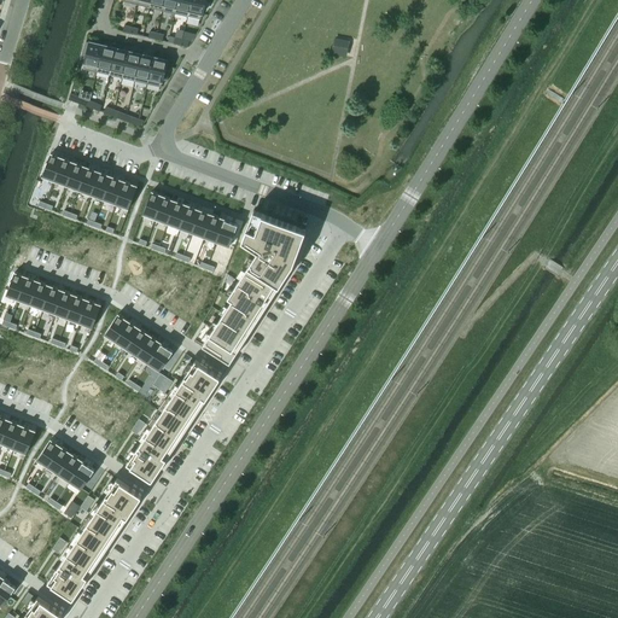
[(162,11),(164,0),(151,0),(150,7),(162,11)]
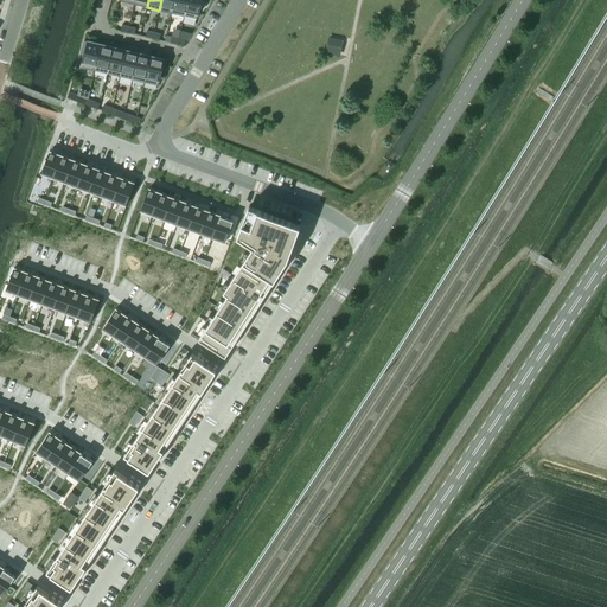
[(172,13),(174,0),(161,0),(159,11),(172,13)]
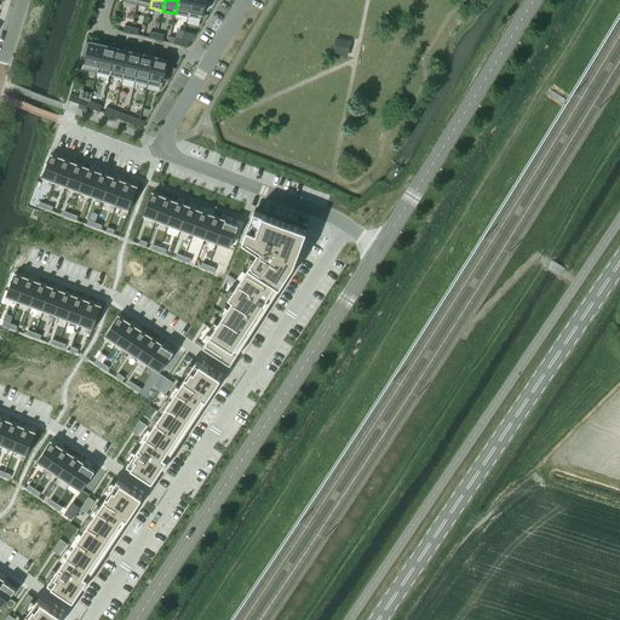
[(188,16),(191,0),(178,0),(176,13),(188,16)]
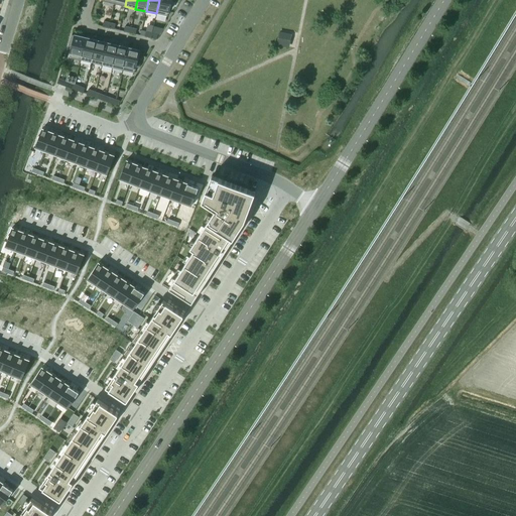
[(171,0),(159,0),(156,13),(167,16),(171,0)]
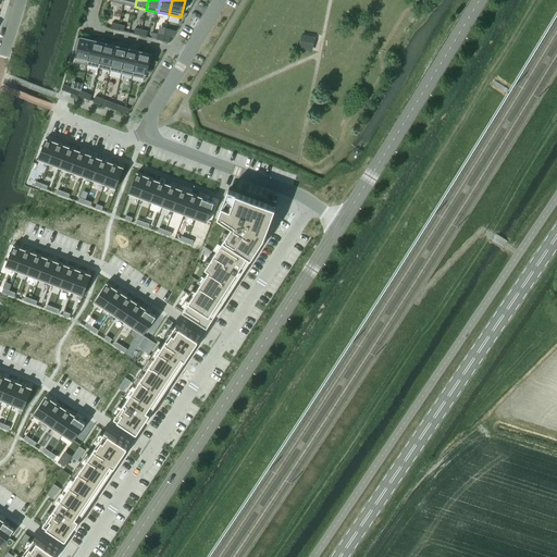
[(301,35),(299,48),(310,50),(312,37),(302,35),(301,35)]
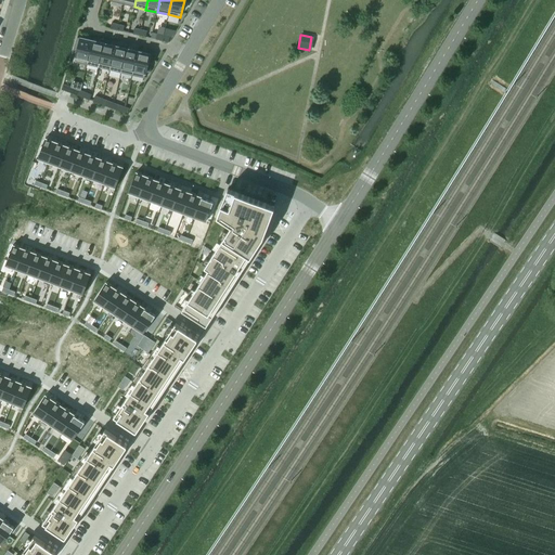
[(77,37),(74,50),(77,51),(75,62),(87,64),(92,40),(80,38),(77,37)]
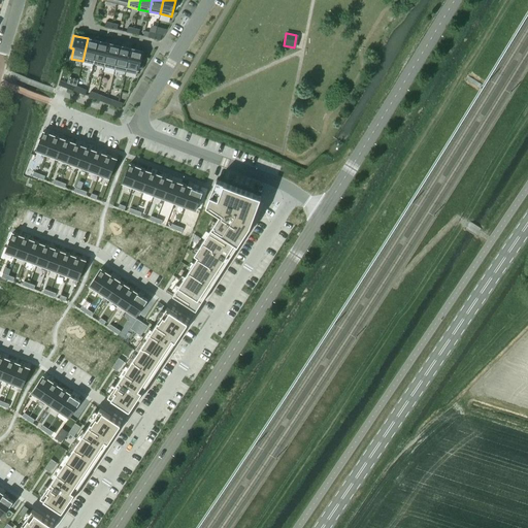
[(88,38),(83,61),(94,64),(99,41),(88,38)]
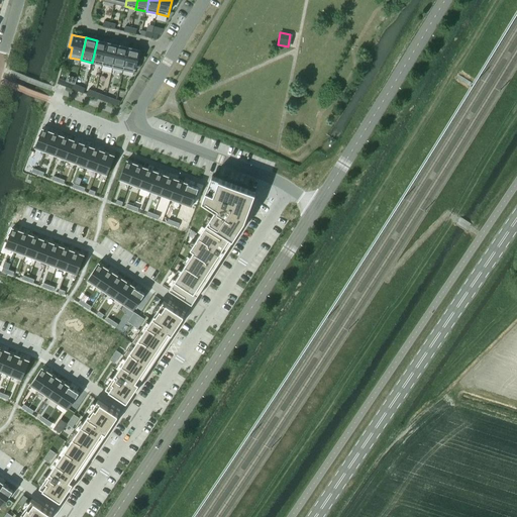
[(97,40),(92,63),(102,65),(107,42),(97,40)]
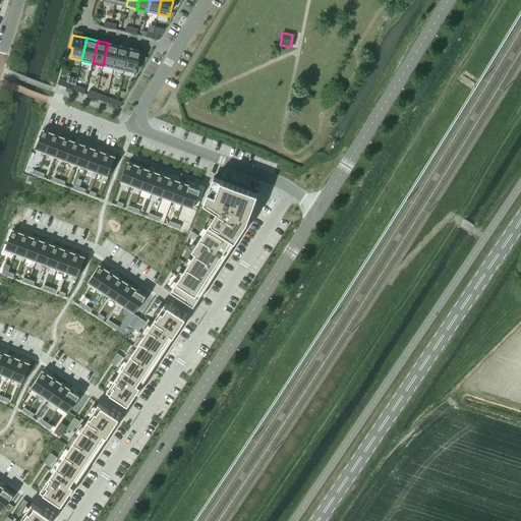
[(108,43),(103,65),(114,68),(119,46),(108,43)]
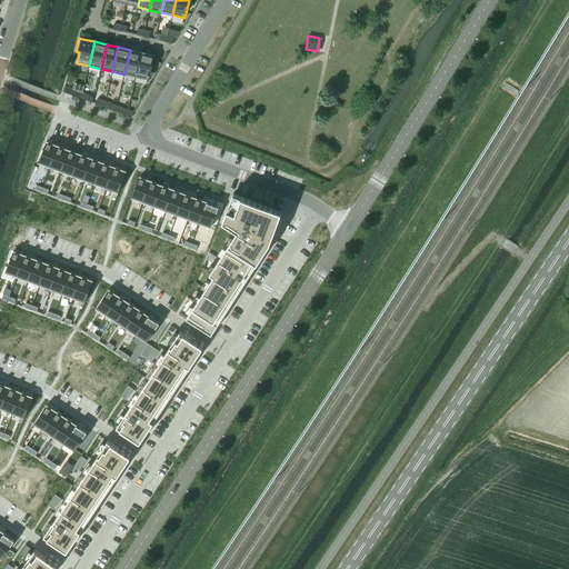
[(130,50),(125,75),(136,77),(141,52),(130,50)]
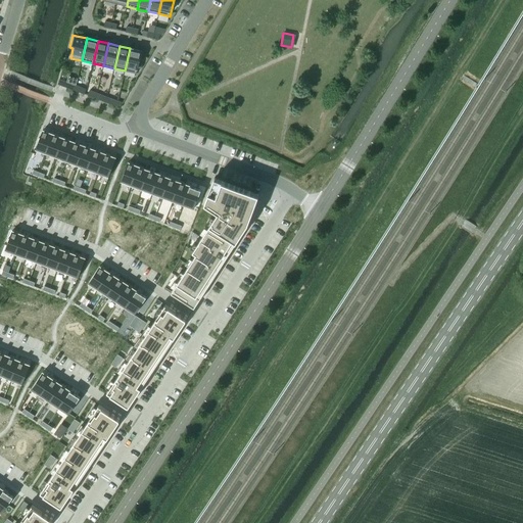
[(130,48),(125,70),(136,74),(138,67),(141,68),(143,59),(140,58),(141,51),(130,48)]
